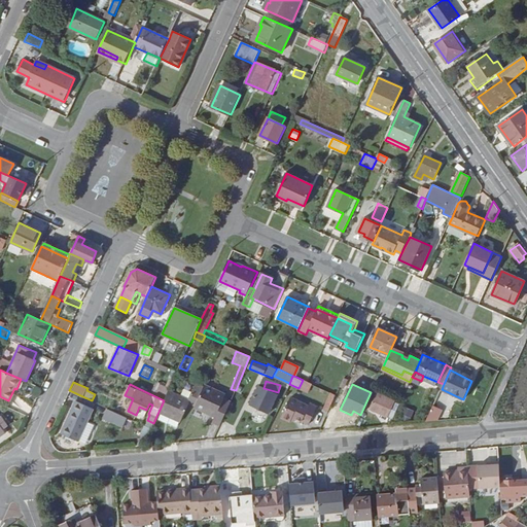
[(220,425),(231,402),(224,398),(225,394),(205,385),(195,408),(215,416),(213,422),(220,425)]
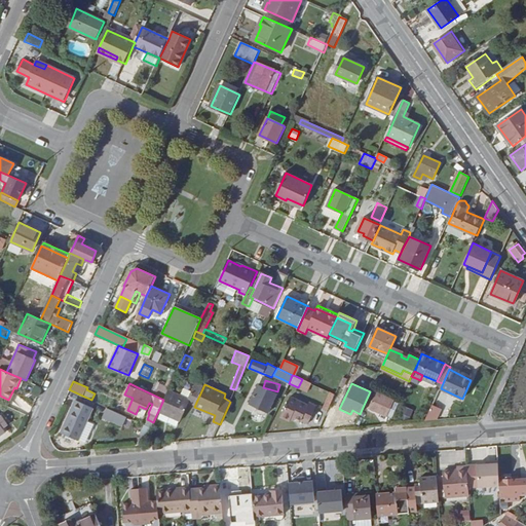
[(276,393),(258,385),(251,403),(268,411),(276,393)]
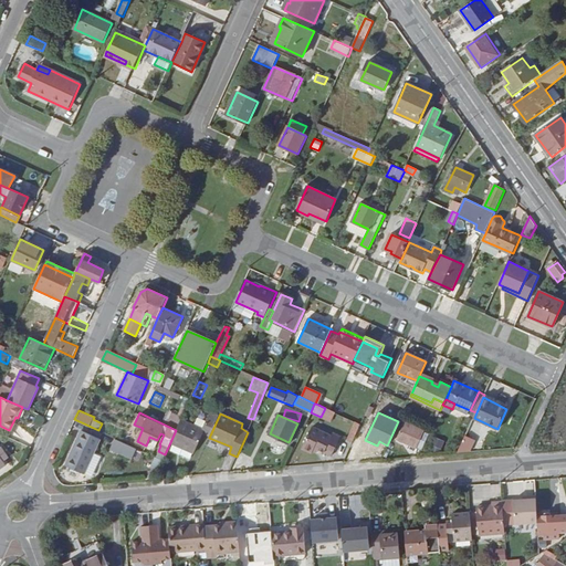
[(176,430),(170,442),(194,452),(205,430),(181,419),(176,430)]
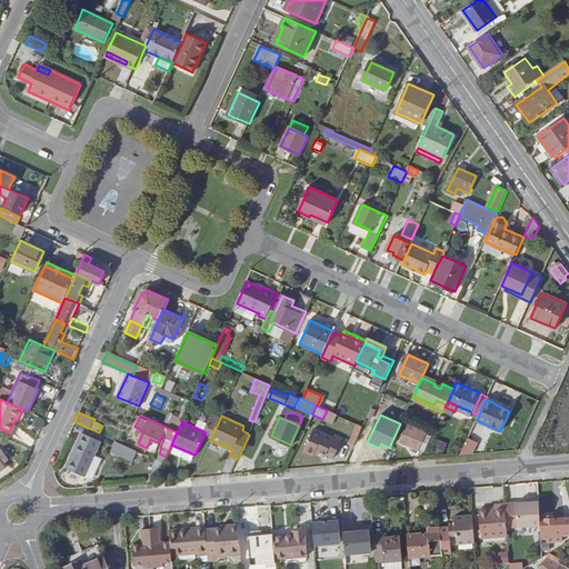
[(426,435),(407,425),(399,441),(419,450),(426,435)]
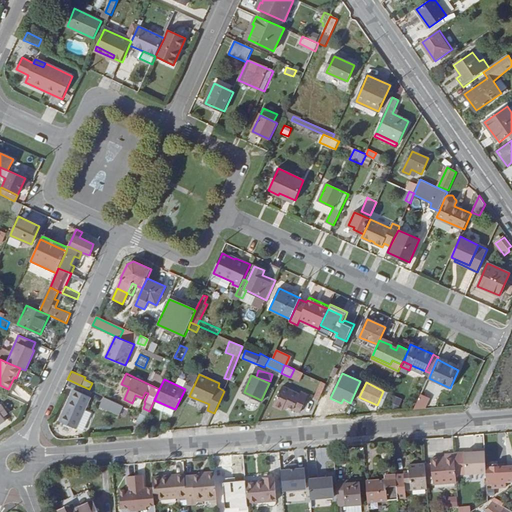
[(300,394),(282,386),(273,405),(286,411),(288,406),(300,412),(302,408),(308,395),(301,392),(300,394)]
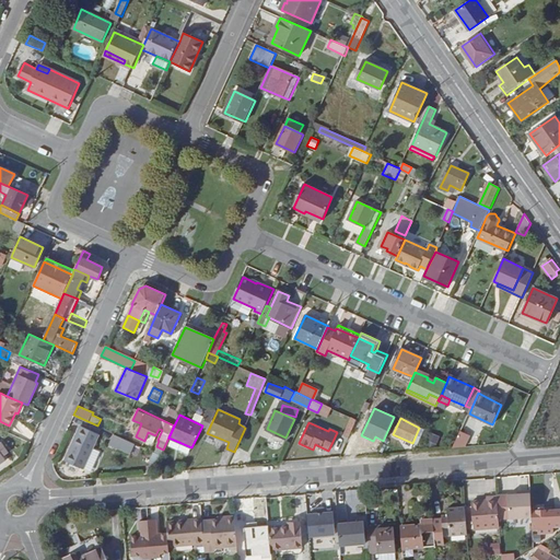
[(469,428),(465,426),(459,436),(464,440),(469,428)]
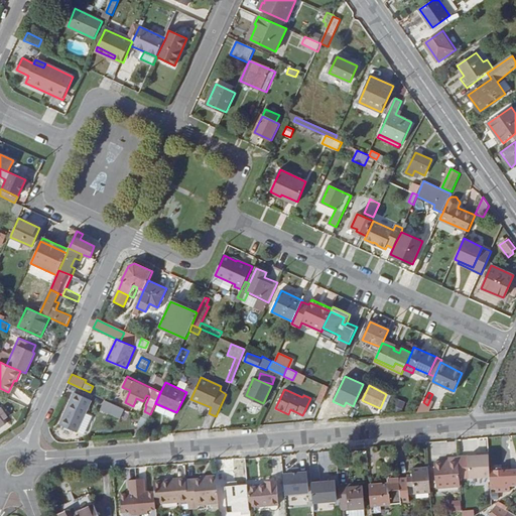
[(91,400),(75,393),(60,423),(77,431),(91,400)]
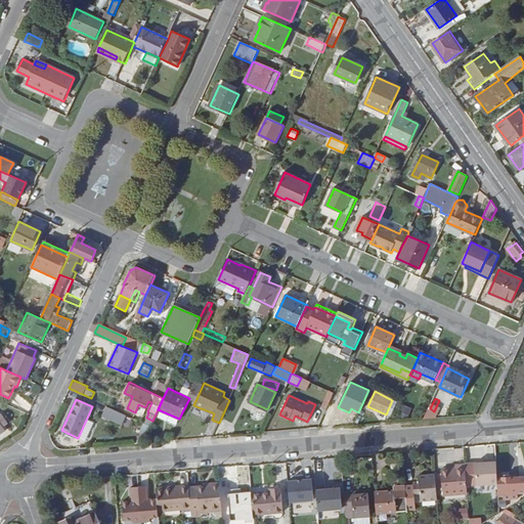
[(397,402),(392,400),(386,415),(390,417),(397,402)]
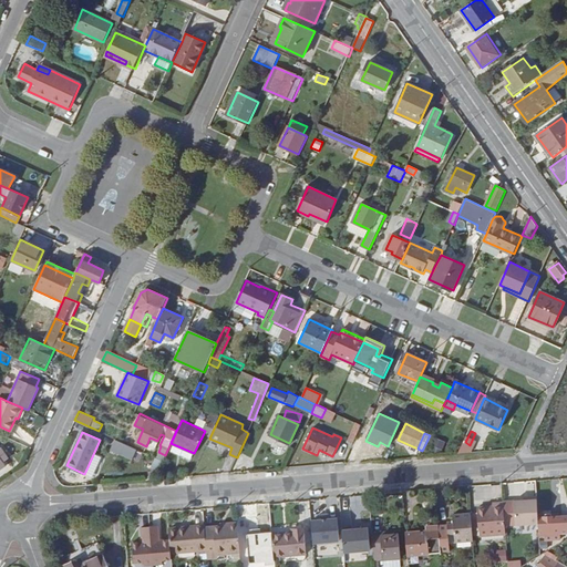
[(111,450),(133,460),(138,449),(115,439),(111,450)]
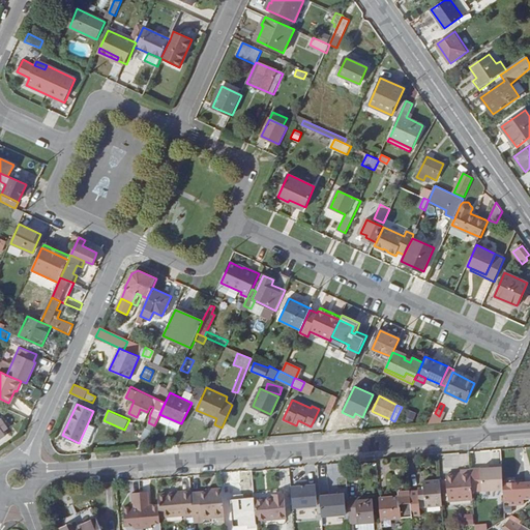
[(152,431),(146,428),(143,437),(148,439),(152,431)]
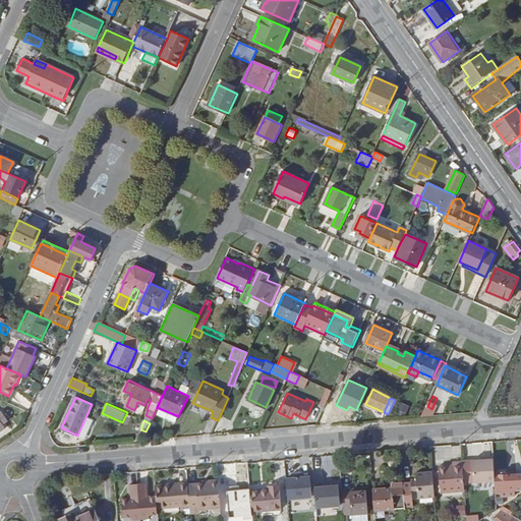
[(463,462),(464,482),(496,479),(495,475),(493,455),(484,456),(484,458),(463,461),(463,462)]
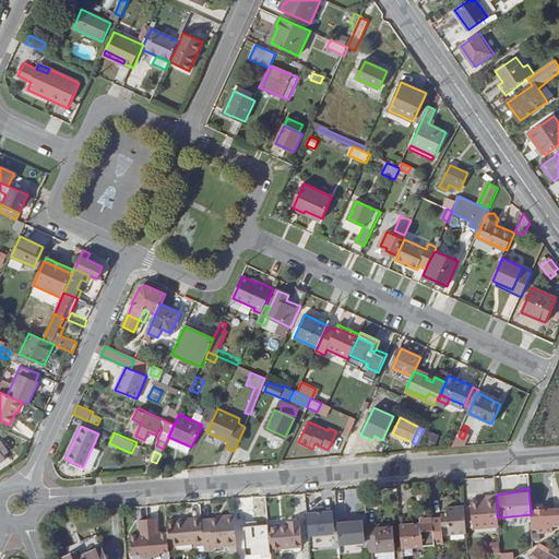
[(498,518),(497,496),(487,497),(487,500),(471,501),(473,528),(499,526),(498,518)]
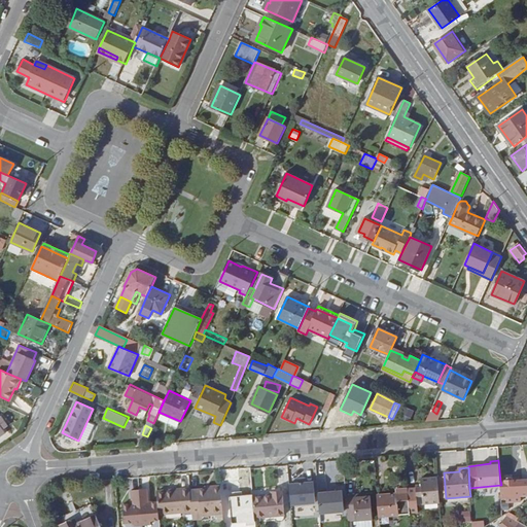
[(440,502),(437,477),(421,479),(421,487),(416,487),(408,488),(409,502),(417,501),(417,496),(422,495),(423,504),(440,502)]
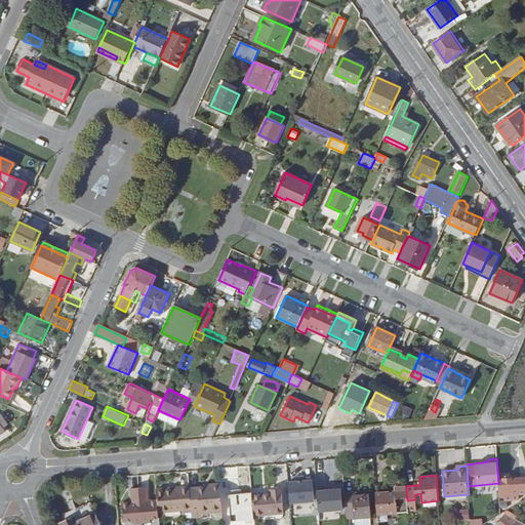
[(524,477),(498,479),(499,483),(500,496),(524,494),(524,477)]
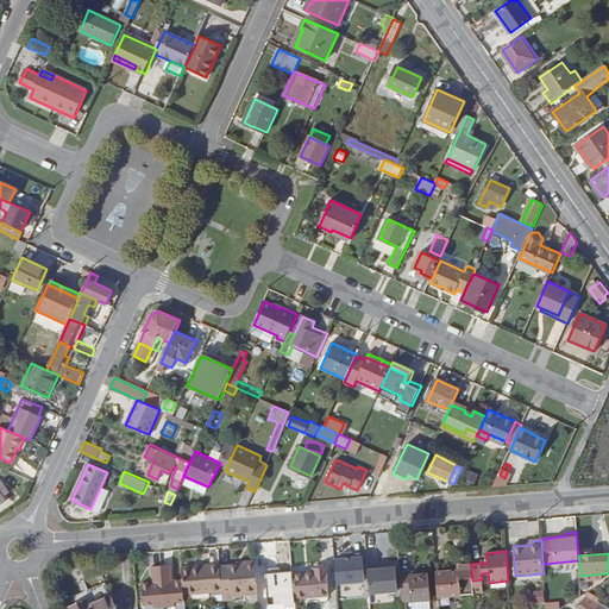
[(337,581),(365,579),(363,557),(352,557),(345,558),(336,559),(337,581)]
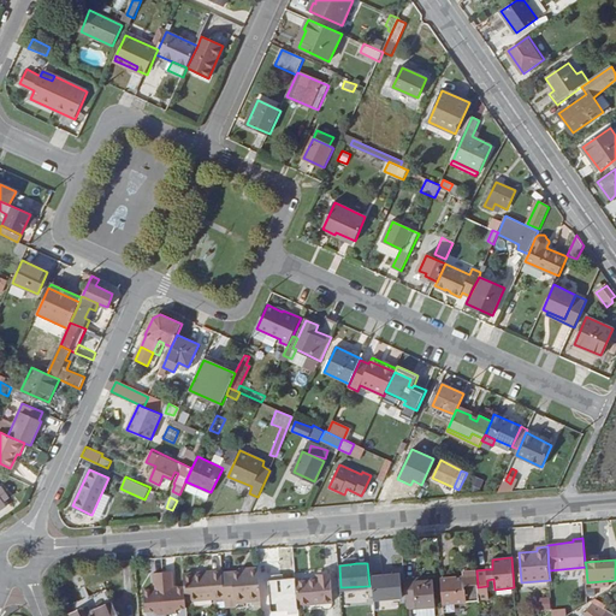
[(249,573),(224,574),(226,600),(226,606),(261,604),(259,569),(249,570),(249,573)]
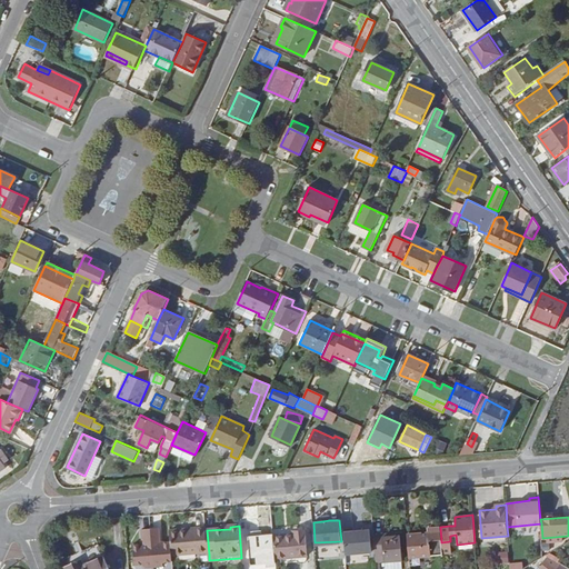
[(143,542),(143,546),(141,546),(141,542),(133,543),(135,563),(143,562),(143,567),(166,566),(166,561),(175,561),(173,555),(172,540),(166,541),(166,545),(163,545),(162,541),(161,527),(152,527),(142,528),(143,542)]
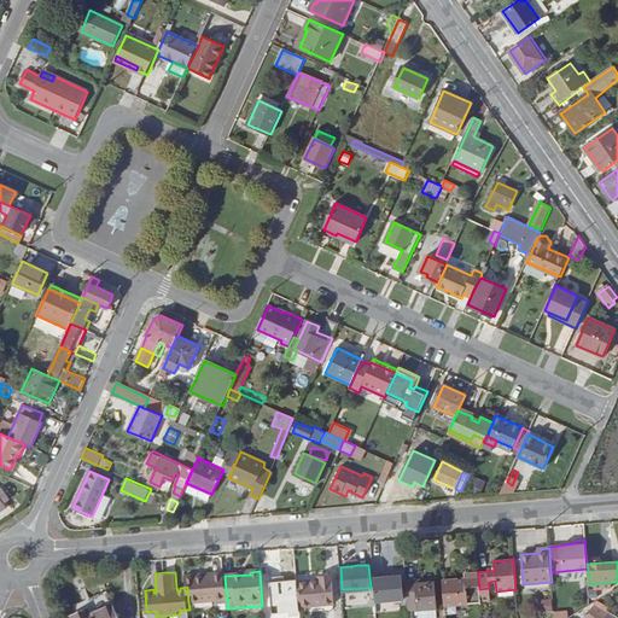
[(481,604),(479,589),(478,572),(464,573),(465,578),(443,579),(445,607),(468,606),(468,605),(481,604)]
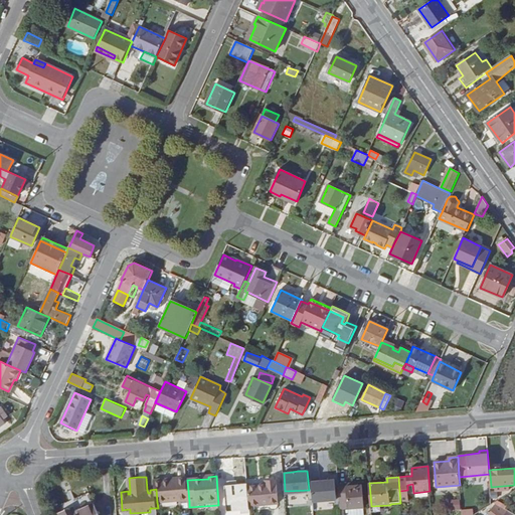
[(172,480),(155,481),(156,489),(157,502),(180,500),(180,503),(189,502),(187,480),(187,478),(178,479),(178,480),(172,480)]
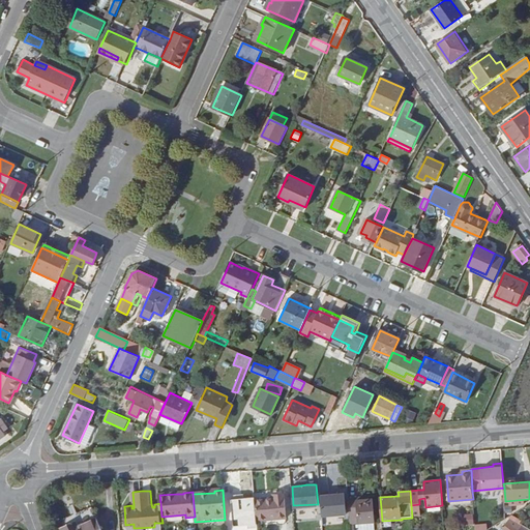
[(344,494),(319,496),(321,518),(346,516),(344,494)]
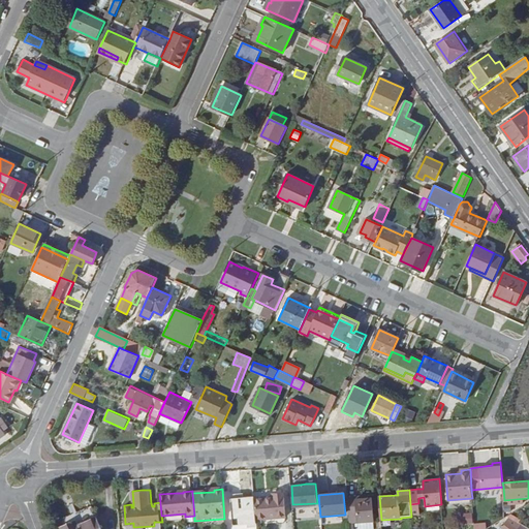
[(273,497),(254,499),(256,520),(286,517),(284,494),(273,495),(273,497)]
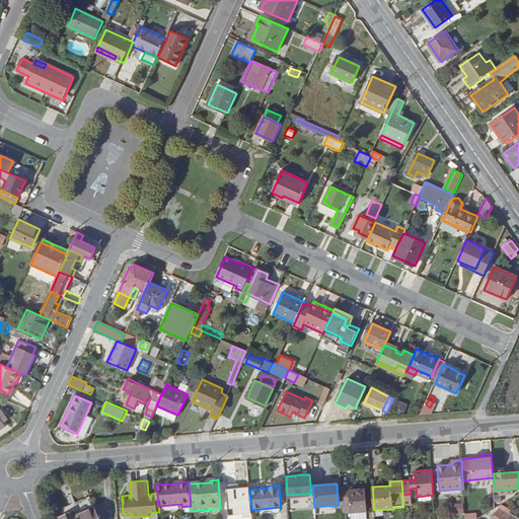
[(355,487),(341,488),(343,506),(350,506),(351,512),(367,511),(365,488),(356,489),(355,487)]
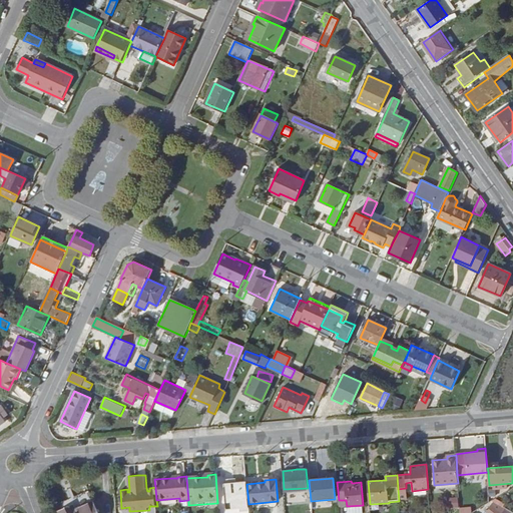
[(449,508),(458,508),(458,497),(448,497),(449,508)]
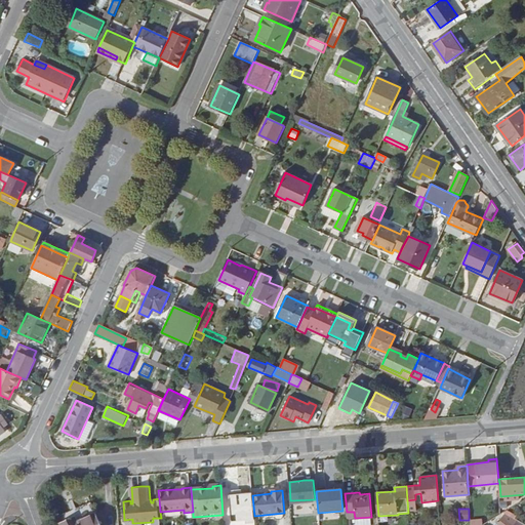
[(76,515),(59,523),(61,524),(101,524),(95,513),(78,521),(76,515)]
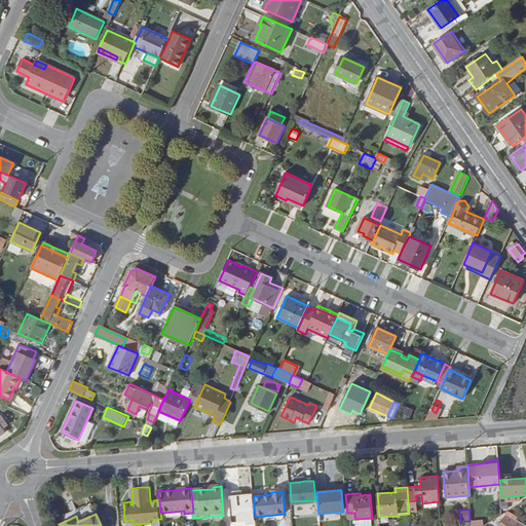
[(525,525),(505,515),(498,524),(500,525),(525,525)]
